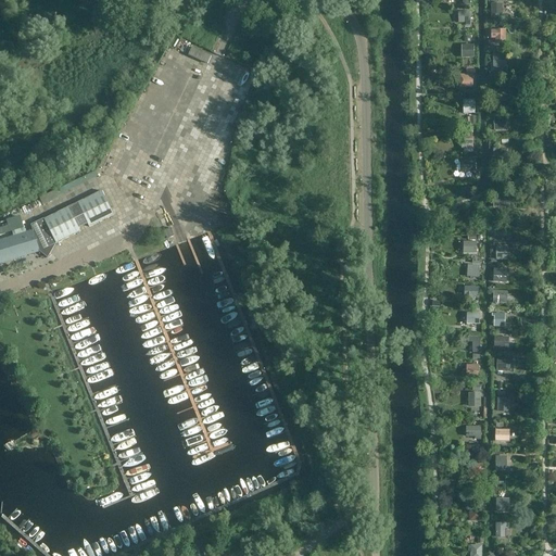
[(502,3),(491,3),(491,17),(502,17),(502,3)]
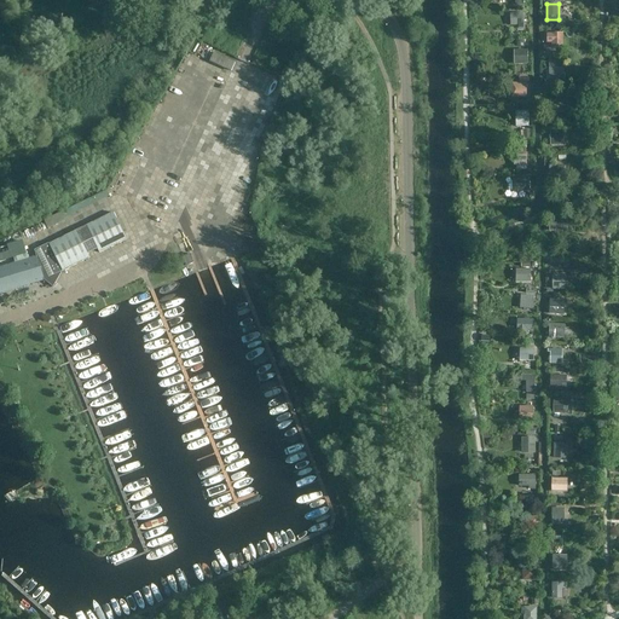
[(510,13),(510,25),(518,25),(518,30),(524,30),(524,13),(510,13)]
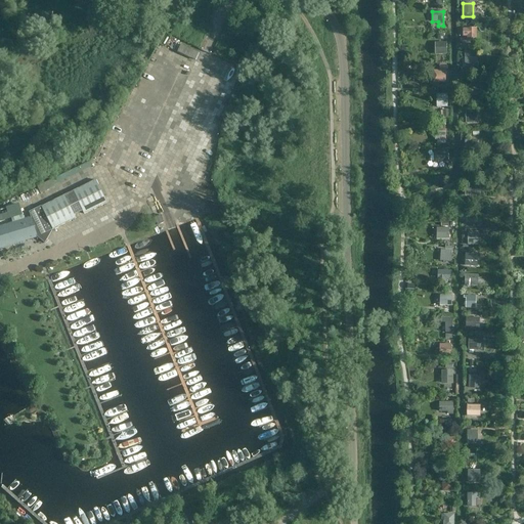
[(476,28),(463,28),(463,36),(466,36),(467,41),(476,41),(476,28)]
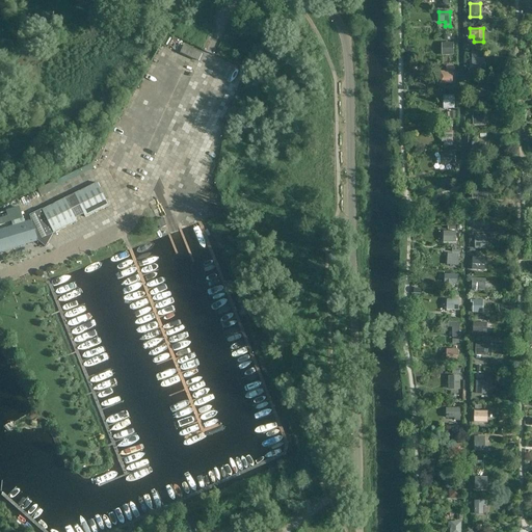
[(453,54),(453,43),(442,43),(442,55),(453,54)]
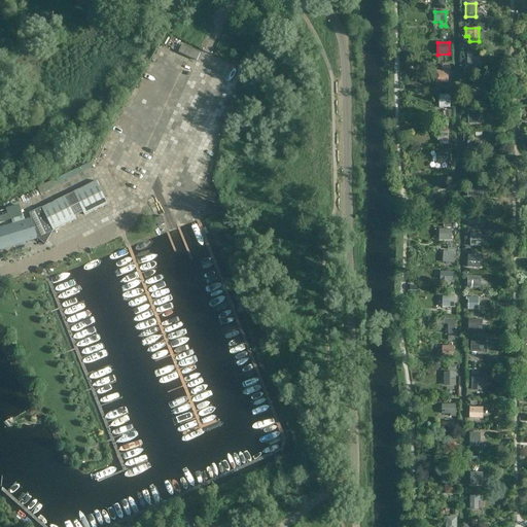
[(200,54),(182,45),(179,53),(197,61),(200,54)]
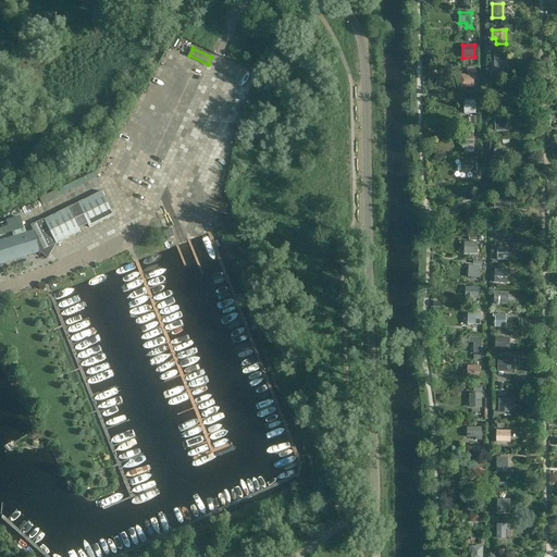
[(508,61),(494,61),(494,73),(508,73),(508,61)]
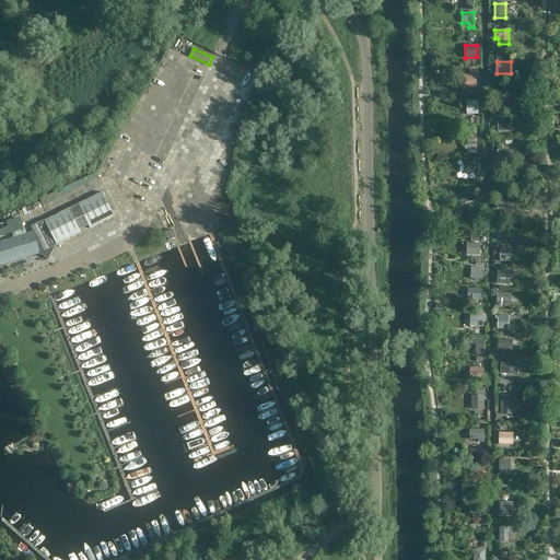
[(476,89),(476,74),(462,74),(462,88),(476,89)]
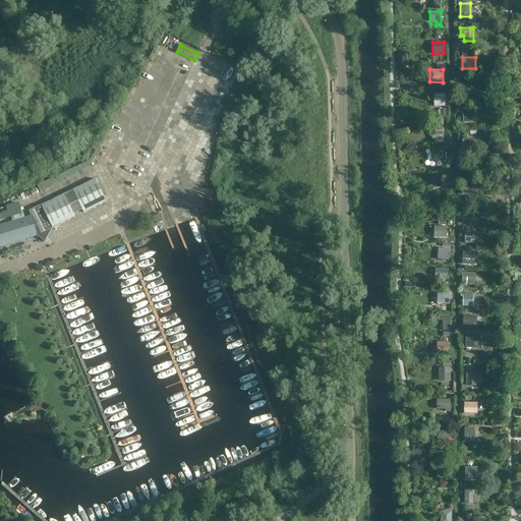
[(474,95),(474,83),(463,83),(463,95),(474,95)]
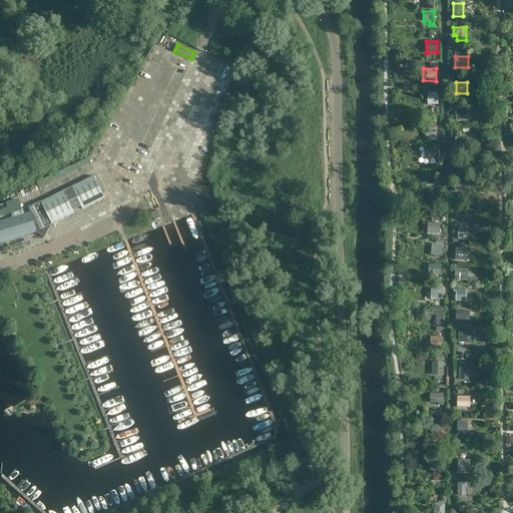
[(438,105),(438,92),(427,92),(427,105),(438,105)]
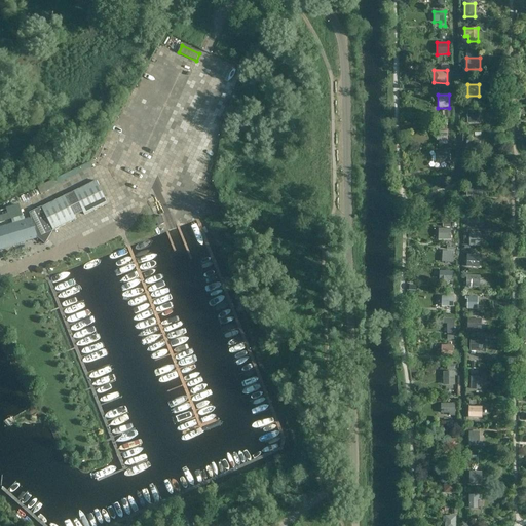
[(479,123),(479,109),(467,110),(467,123),(479,123)]
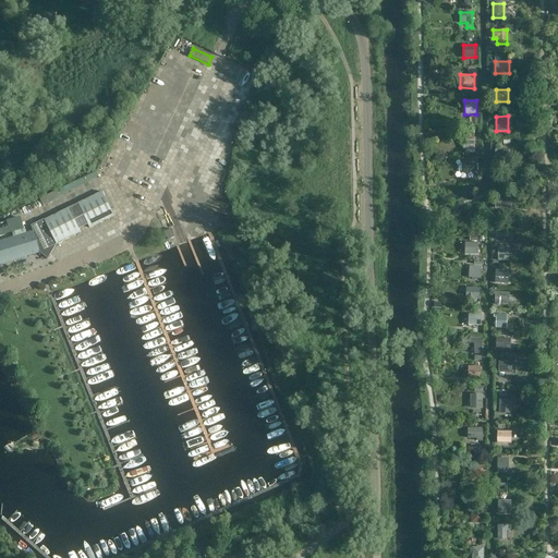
[(474,153),(474,140),(463,140),(463,149),(465,149),(465,153),(474,153)]
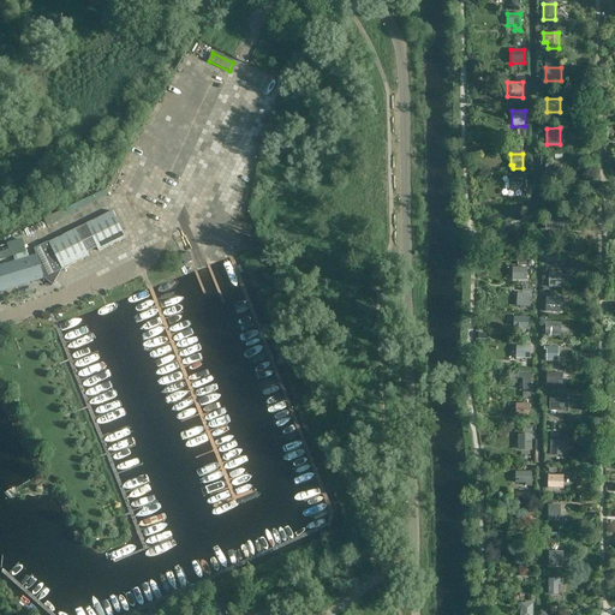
[(525,177),(508,178),(509,191),(526,190),(525,177)]
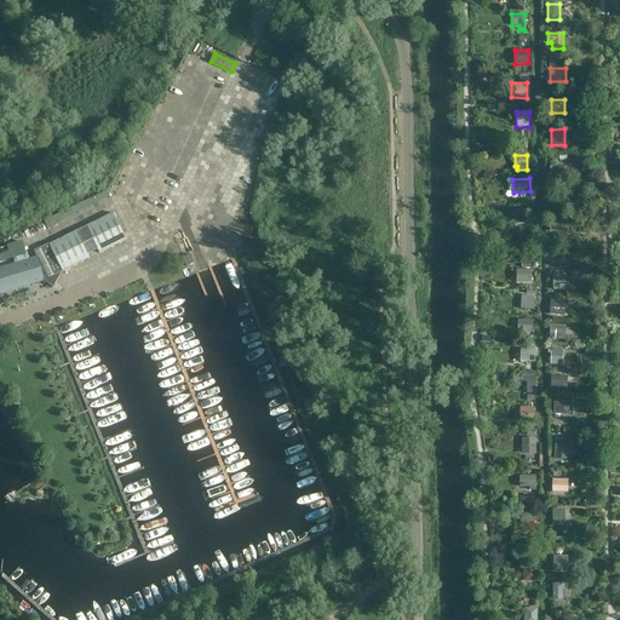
[(89,256),(98,251),(99,253),(127,240),(114,213),(49,245),(50,247),(35,253),(36,258),(0,268),(0,293),(44,281),(51,287),(53,288),(63,271),(90,258),(89,256)]
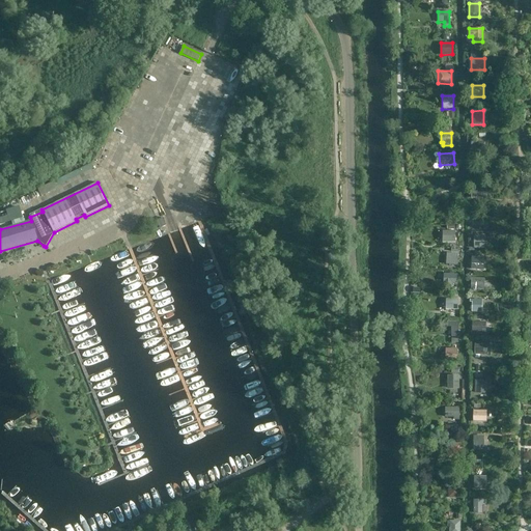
[(57,190),(53,183),(42,188),(45,195),(57,190)]
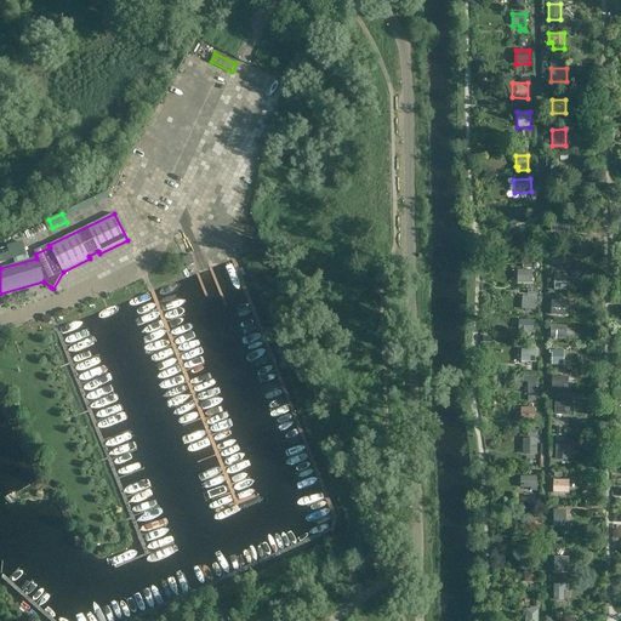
[(536,241),(535,231),(518,232),(519,244),(536,241)]
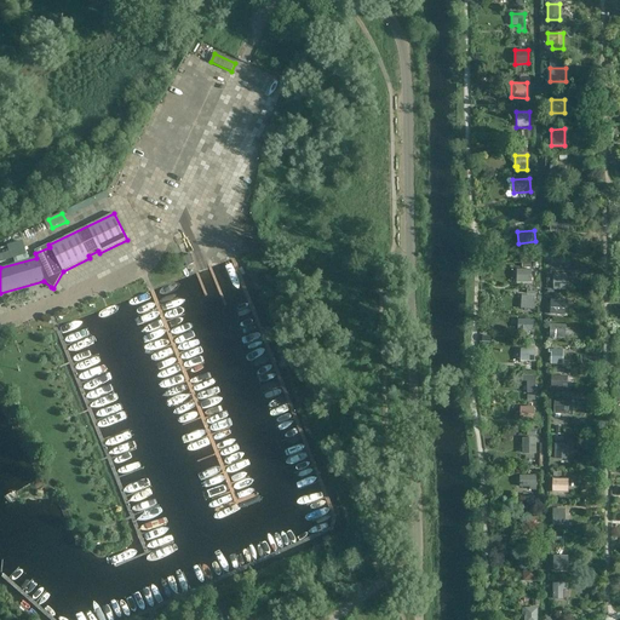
[(0,262),(26,254),(24,248),(0,256),(0,262)]
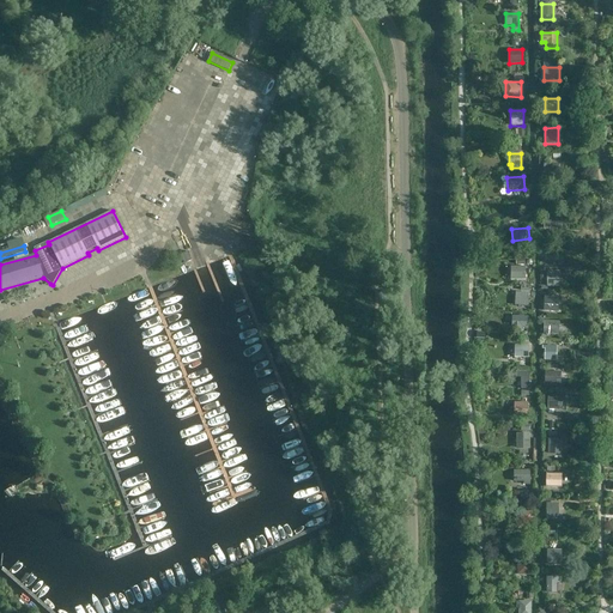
[(526,266),(511,266),(511,279),(526,279),(526,266)]
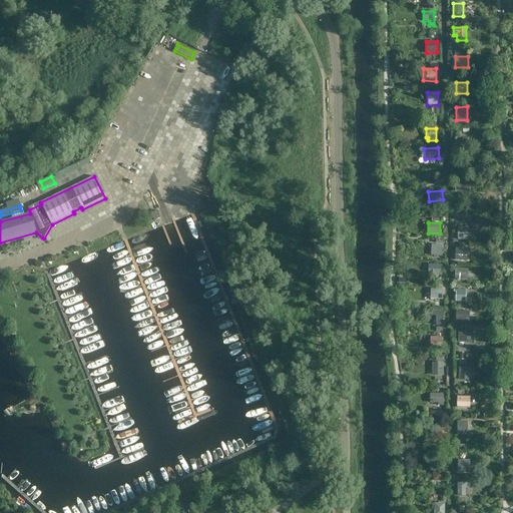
[(469,226),(458,225),(458,239),(468,239),(469,226)]
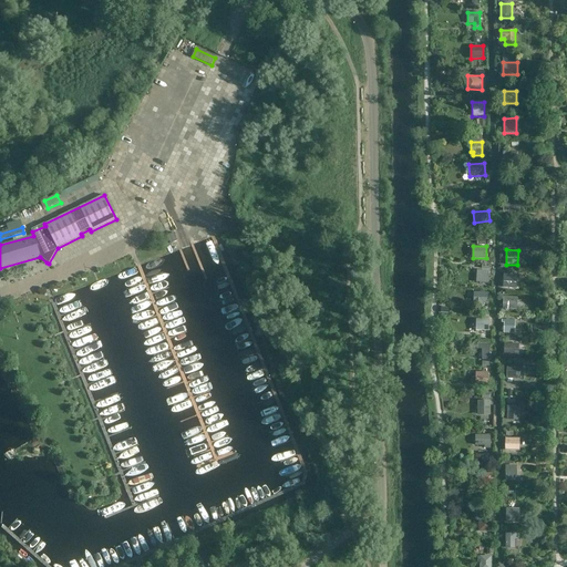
[(490,270),(477,270),(476,282),(488,282),(490,270)]
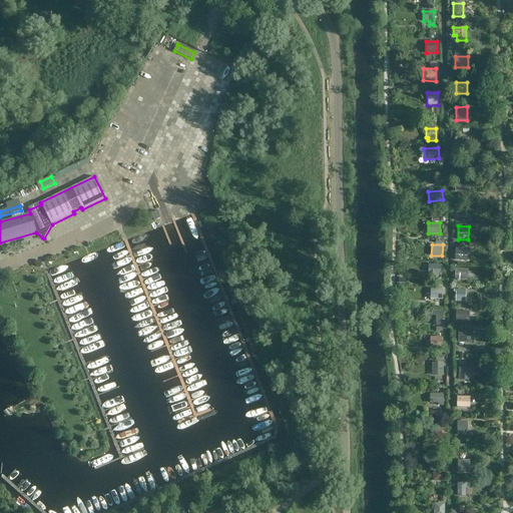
[(468,249),(456,248),(455,261),(467,262),(468,249)]
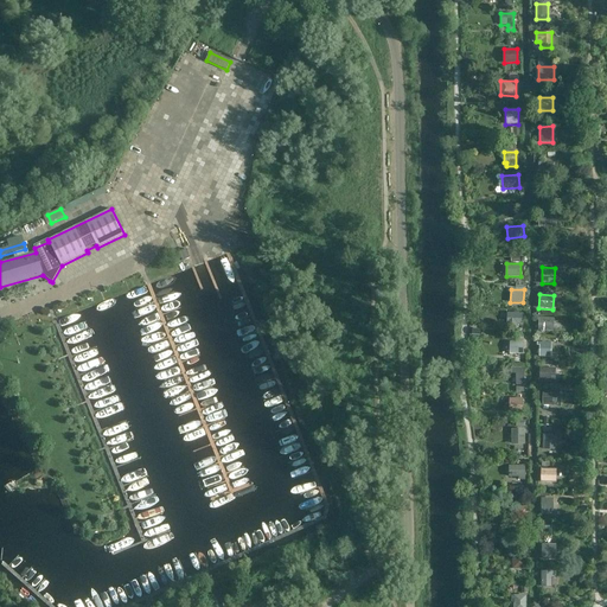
[(522,324),(523,313),(506,312),(505,324),(522,324)]
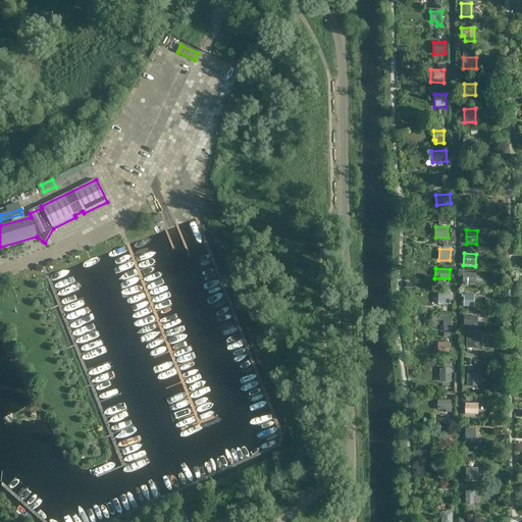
[(477,273),(463,272),(463,284),(476,285),(477,273)]
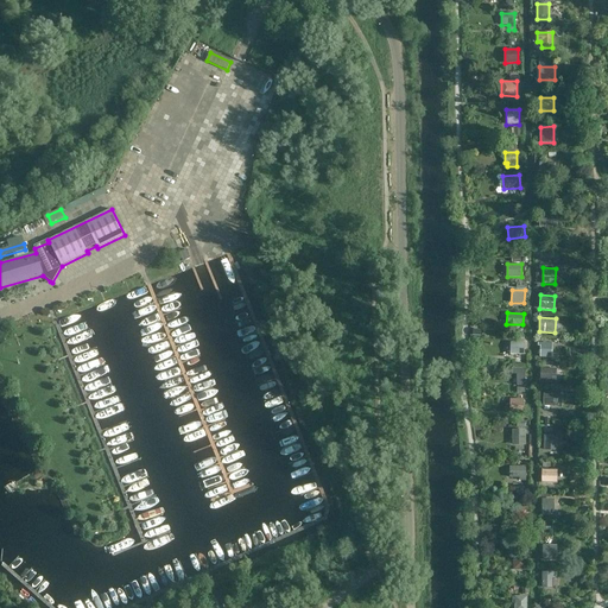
[(525,342),(510,342),(510,354),(525,355),(525,342)]
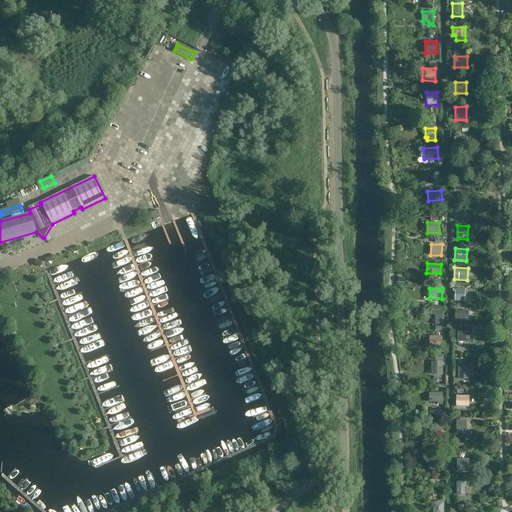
[(465,289),(453,288),(453,291),(455,291),(455,301),(465,301),(465,289)]
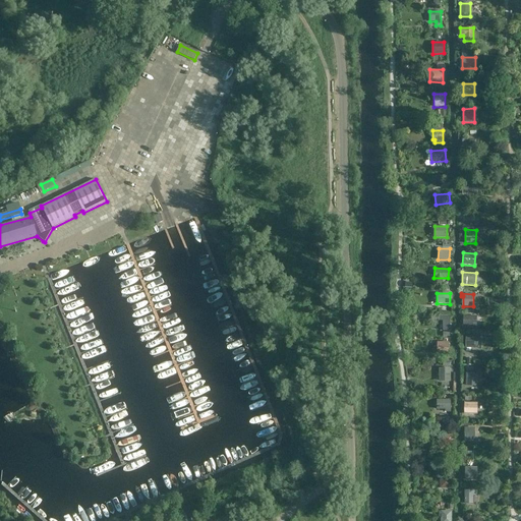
[(450,314),(439,314),(439,321),(443,321),(443,331),(452,331),(452,326),(450,326),(450,314)]
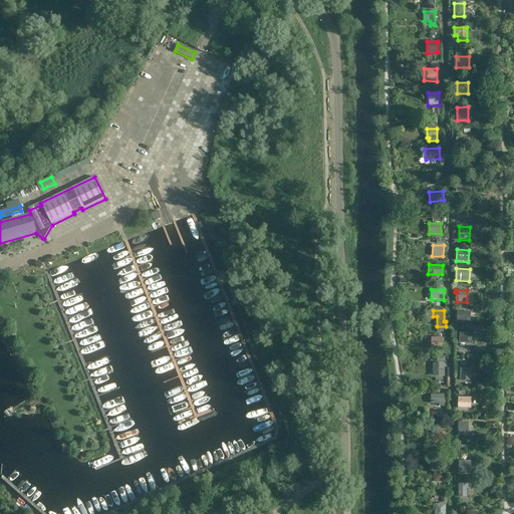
[(457,321),(471,321),(471,311),(457,311),(457,321)]
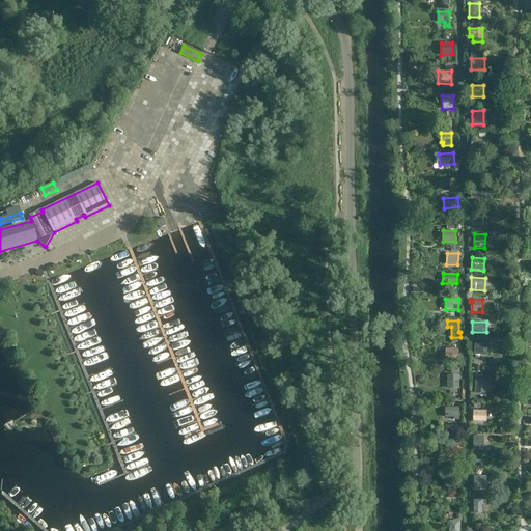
[(487,348),(487,341),(474,341),(475,354),(486,354),(486,348),(487,348)]
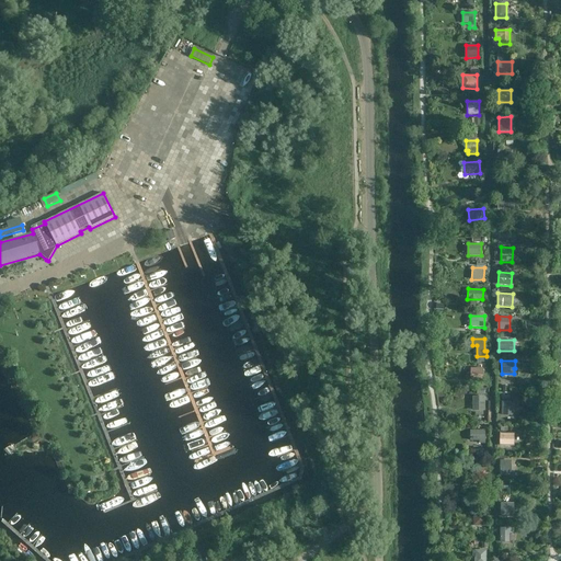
[(483,382),(483,368),(470,368),(470,381),(483,382)]
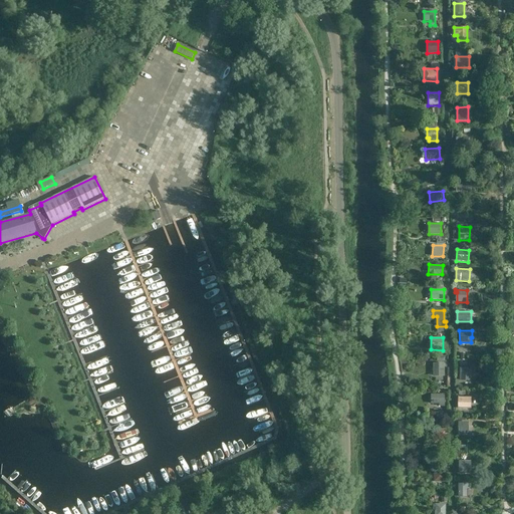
[(444,376),(445,362),(433,362),(433,376),(444,376)]
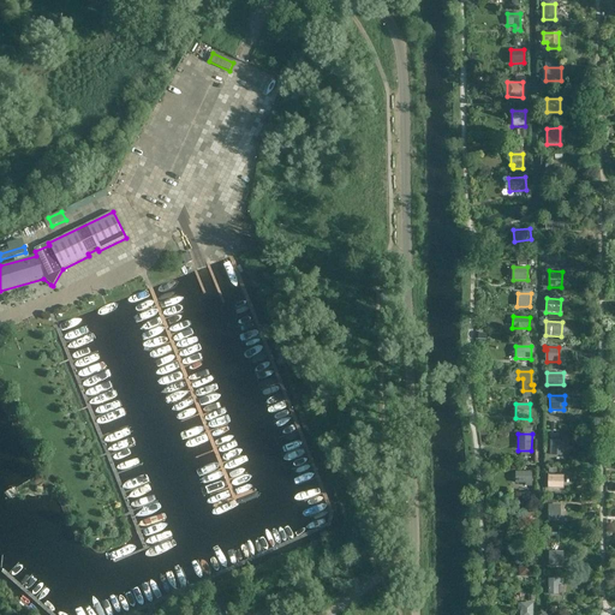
[(565,441),(550,440),(550,455),(565,455),(565,441)]
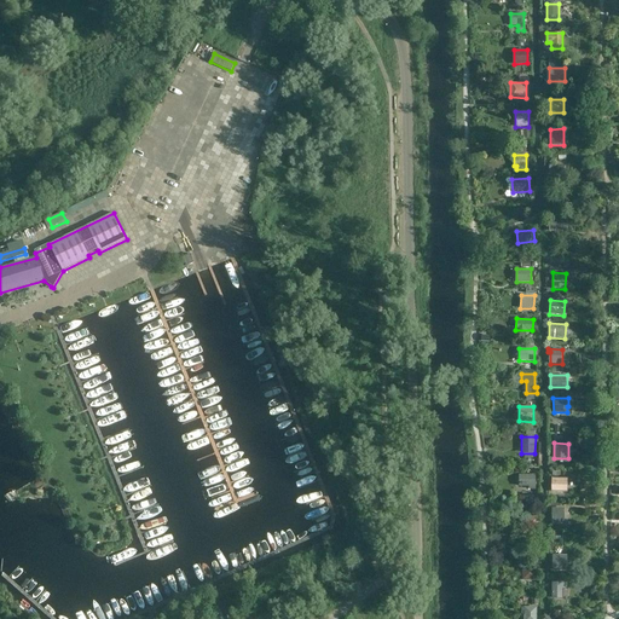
[(536,491),(536,474),(519,474),(519,486),(528,486),(528,491),(536,491)]
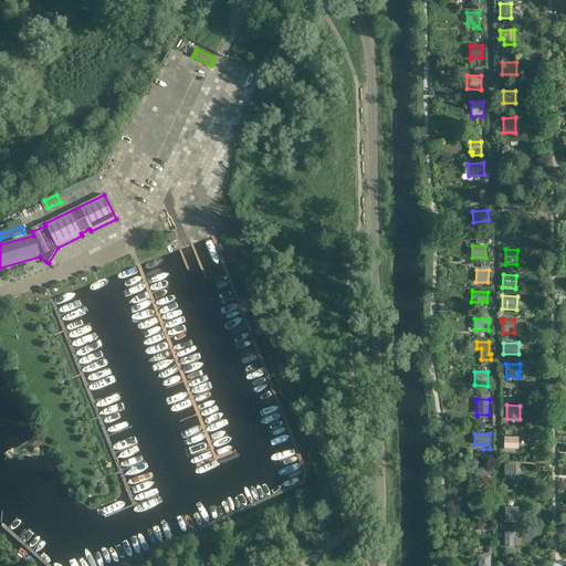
[(504,437),(504,450),(519,450),(519,437),(504,437)]
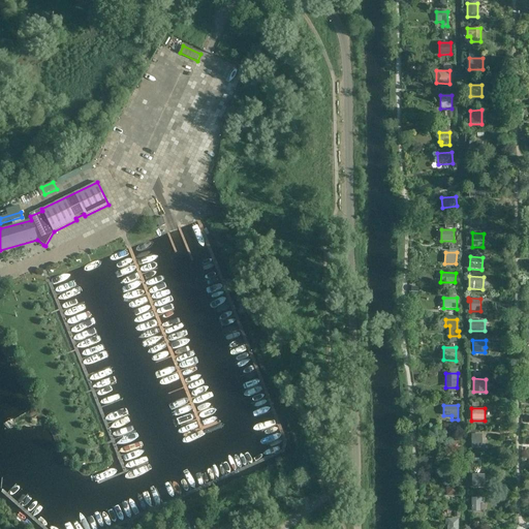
[(483,448),(483,434),(471,434),(472,448),(483,448)]
